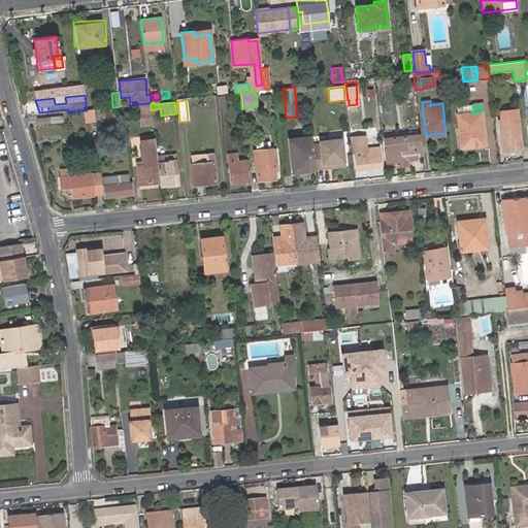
[(457,106),(461,147),(485,145),(482,111),(472,113),(472,105),(457,106)]
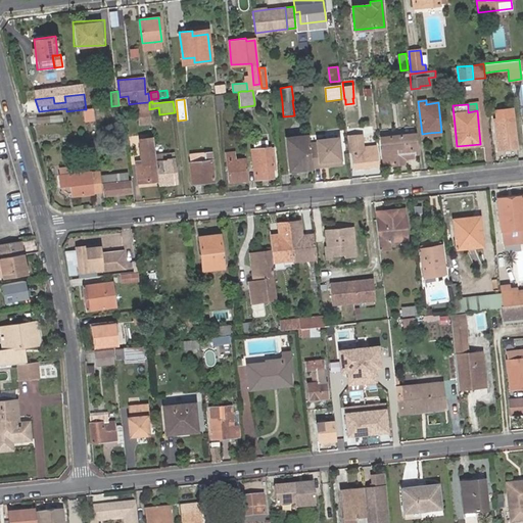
[(86,109),(84,109),(85,122),(94,120),(93,108),(86,109)]
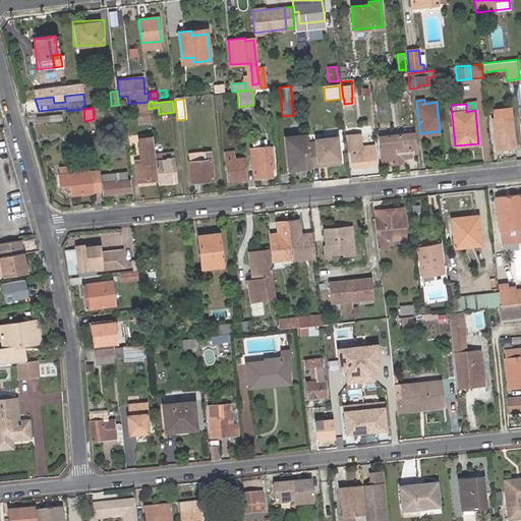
[(148,109),(148,108),(136,109),(138,123),(150,123),(148,109)]
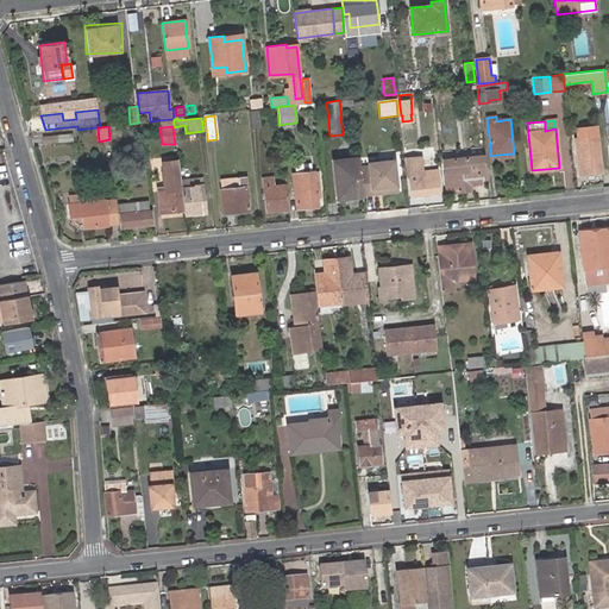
[(589,163),(600,162),(596,127),(573,130),(578,174),(590,173),(589,163)]
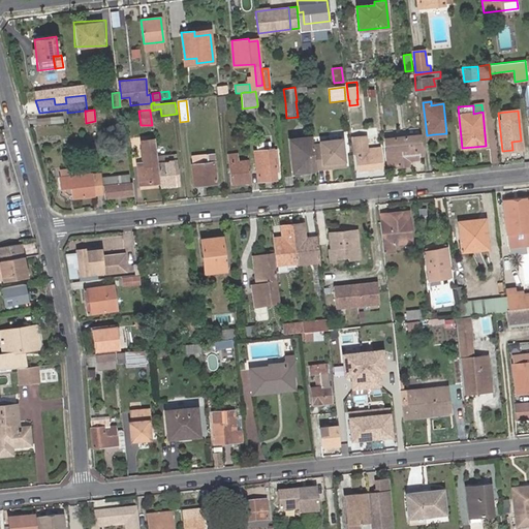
[(62,116),(36,118),(37,125),(63,123),(62,116)]
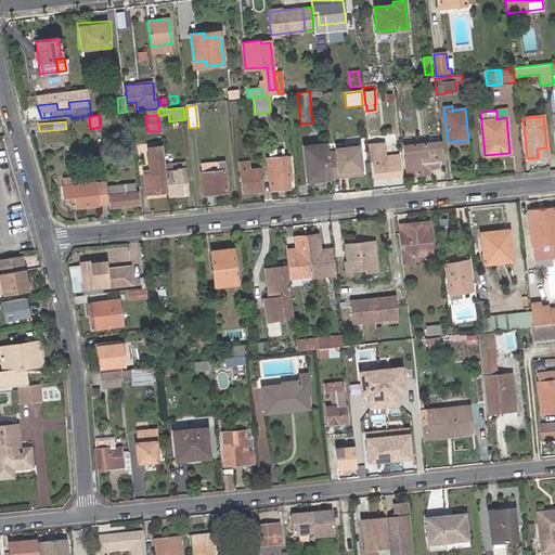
[(440,142),(433,143),(404,146),(408,176),(428,172),(427,167),(437,167),(437,164),(437,157),(441,157),(440,142)]
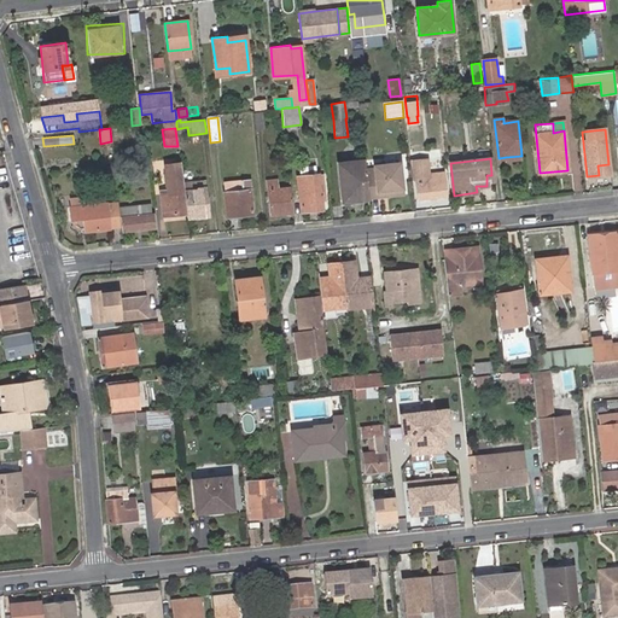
[(366,174),(365,161),(338,164),(340,190),(349,190),(350,200),(368,198),(366,174)]
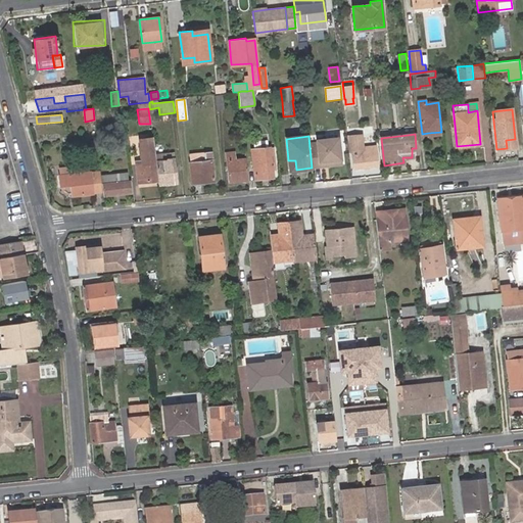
[(318,146),(310,147),(312,168),(321,167),(320,161),(341,159),(339,138),(317,140),(318,146)]
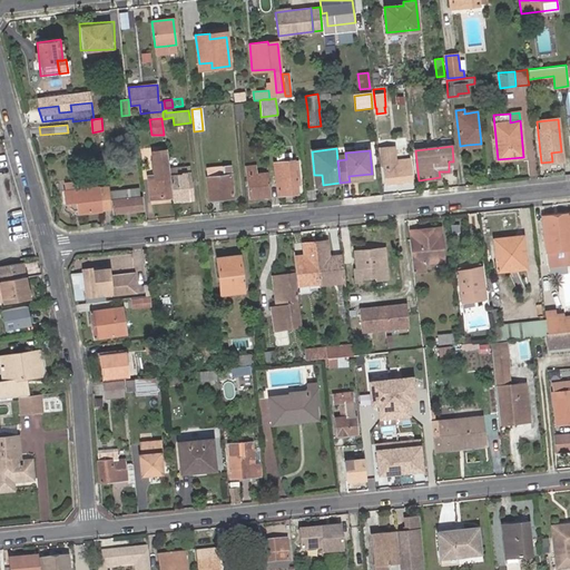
[(170,178),(167,151),(153,154),(154,161),(156,179),(148,180),(150,200),(170,198),(168,178),(170,178)]
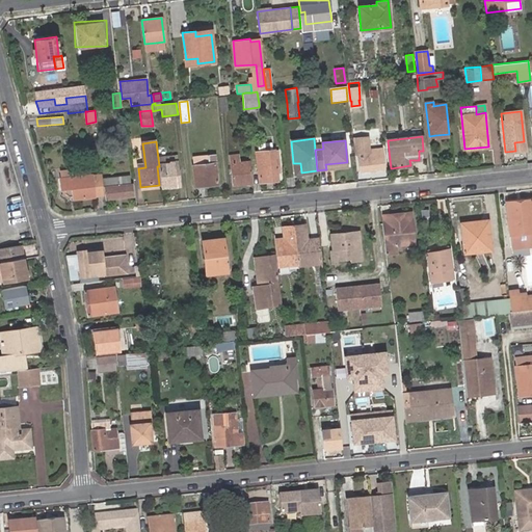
[(525,150),(524,141),(514,142),(515,151),(525,150)]
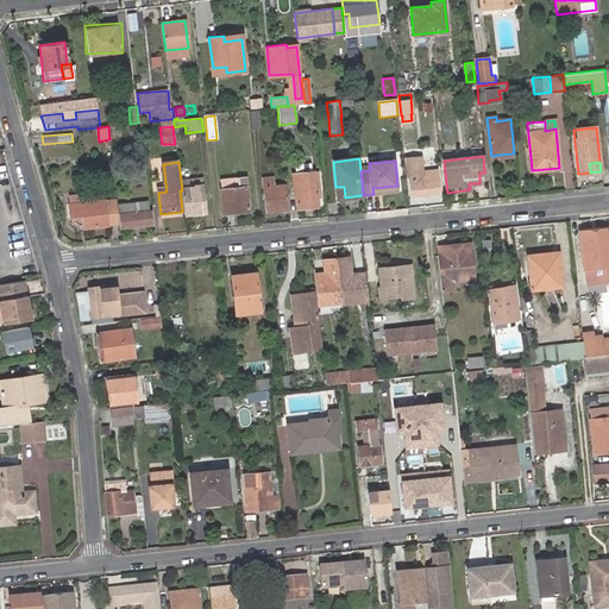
[(295,165),(295,174),(312,173),(311,164),(295,165)]
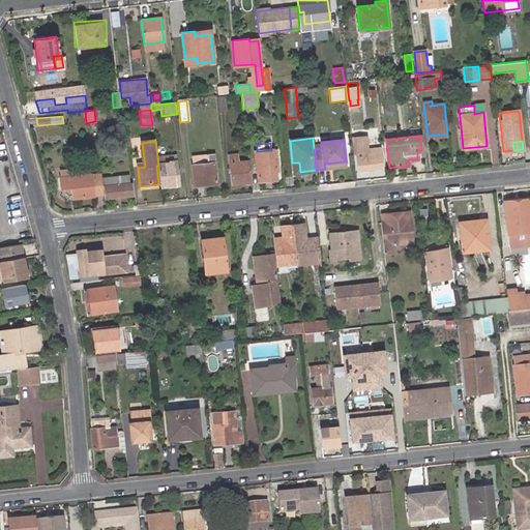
[(366,144),(358,145),(355,146),(357,171),(383,168),(382,147),(379,148),(367,149),(366,144)]
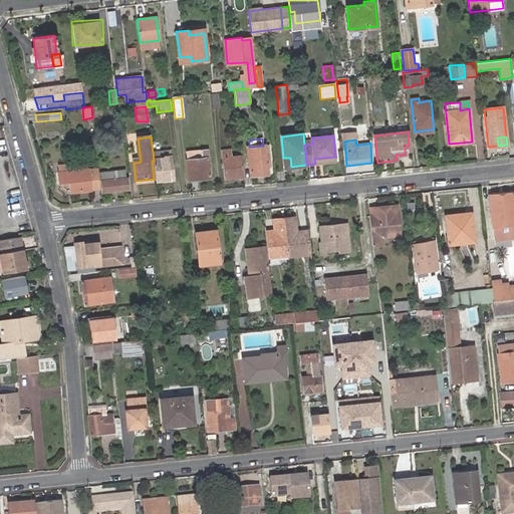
[(270,165),(270,159),(267,159),(266,146),(263,146),(249,147),(252,175),(269,174),(268,165),(270,165)]
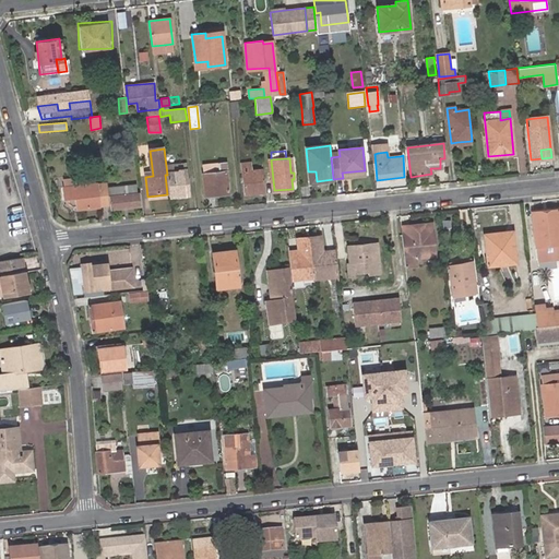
[(221,174),(203,175),(206,197),(228,193),(225,163),(218,163),(221,174)]
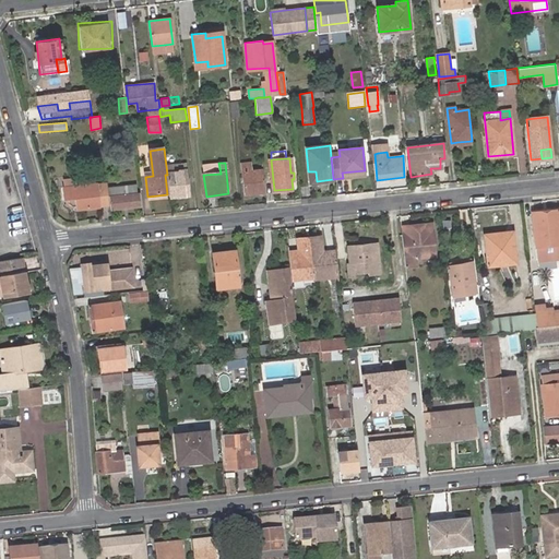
[(265,192),(263,170),(251,171),(250,163),(241,164),(246,194),(265,192)]
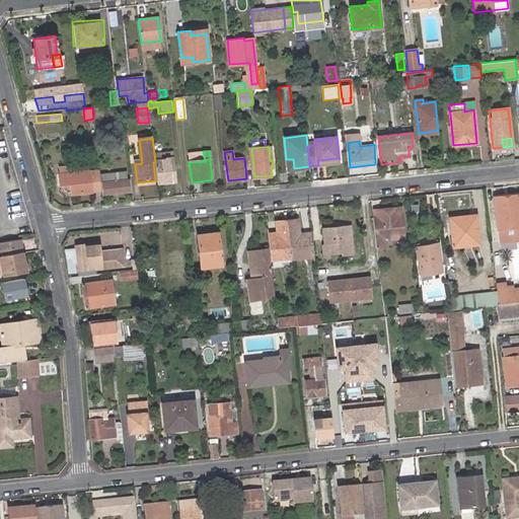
[(155,165),(157,183),(169,181),(168,177),(176,177),(173,155),(165,156),(166,163),(159,164),(155,165)]
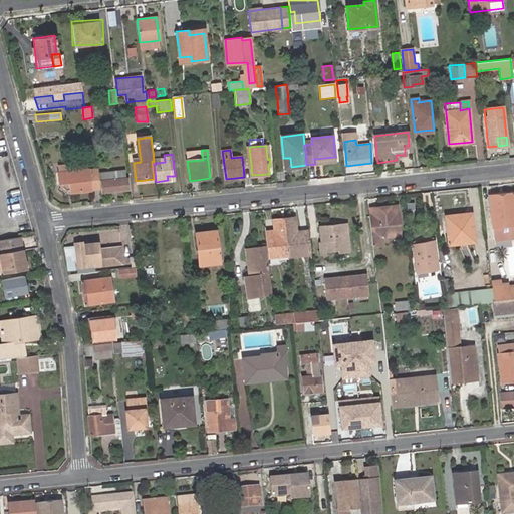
[(100,181),(98,169),(80,171),(68,172),(67,167),(62,167),(62,173),(58,173),(59,185),(62,185),(62,188),(67,191),(70,191),(71,193),(101,190),(100,182),(100,181)]
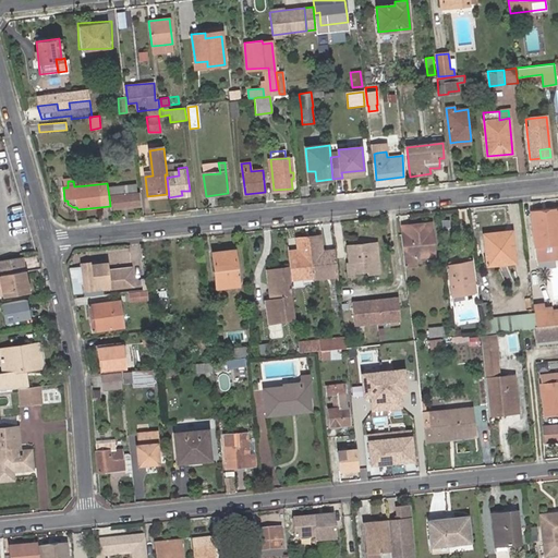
[(135,184),(108,187),(109,196),(109,197),(111,197),(124,196),(123,190),(130,190),(130,195),(136,194),(135,184)]
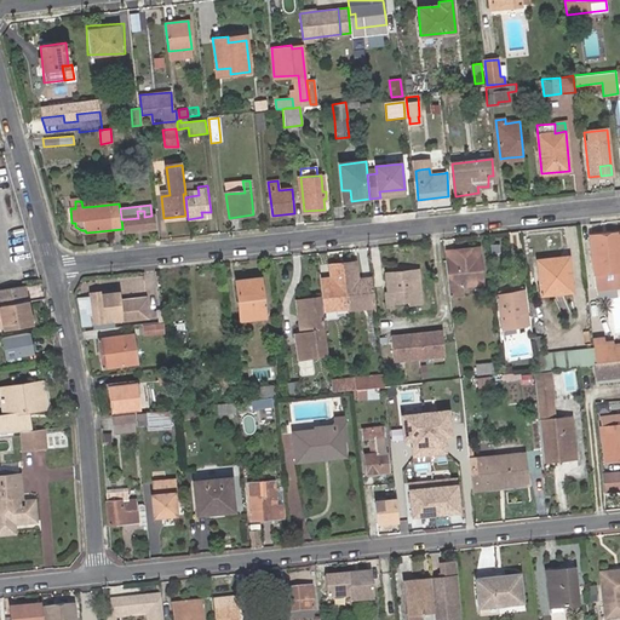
[(125,233),(155,229),(154,216),(151,216),(144,217),(144,211),(137,211),(138,218),(124,219),(124,229),(125,233)]
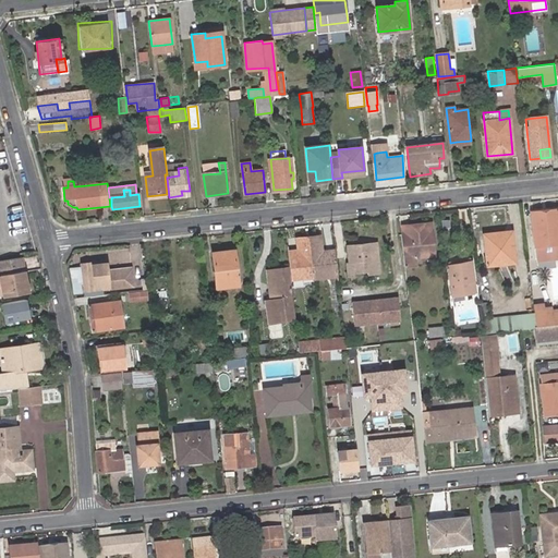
[(557,211),(557,209),(532,211),(534,245),(536,261),(557,257),(557,211)]
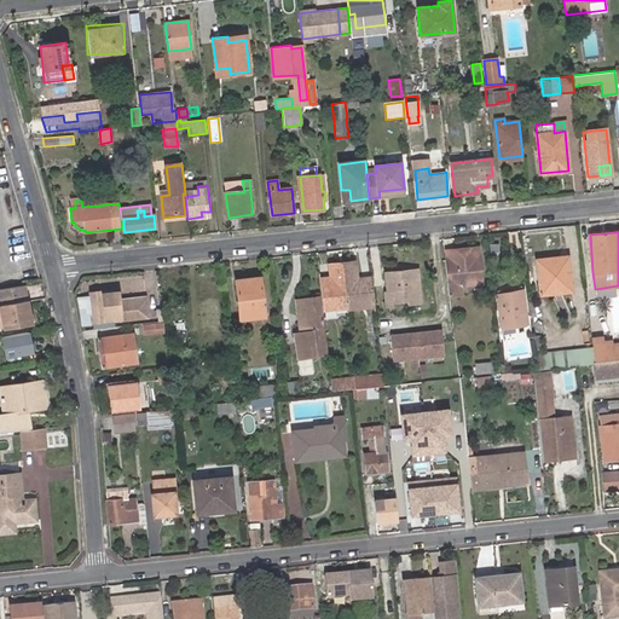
[(445,259),(450,296),(462,294),(461,285),(482,283),(480,260),(479,248),(455,249),(456,258),(445,259)]
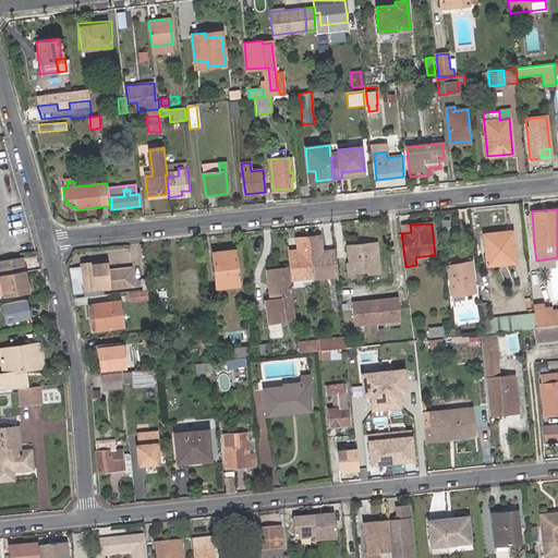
[(495,239),(495,233),(482,234),(485,265),(514,262),(512,237),(495,239)]
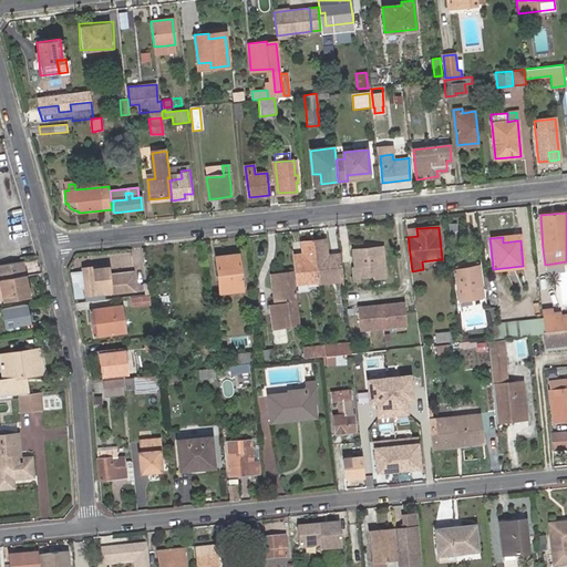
[(317,277),(317,280),(333,279),(333,281),(342,280),(340,255),(327,256),(326,241),(313,243),(317,277)]
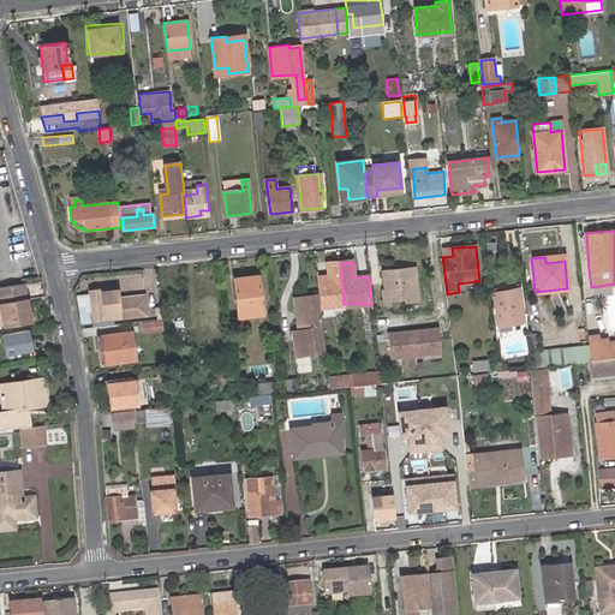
[(344,300),(340,263),(327,263),(328,274),(329,282),(326,284),(324,274),(317,275),(320,303),(344,300)]
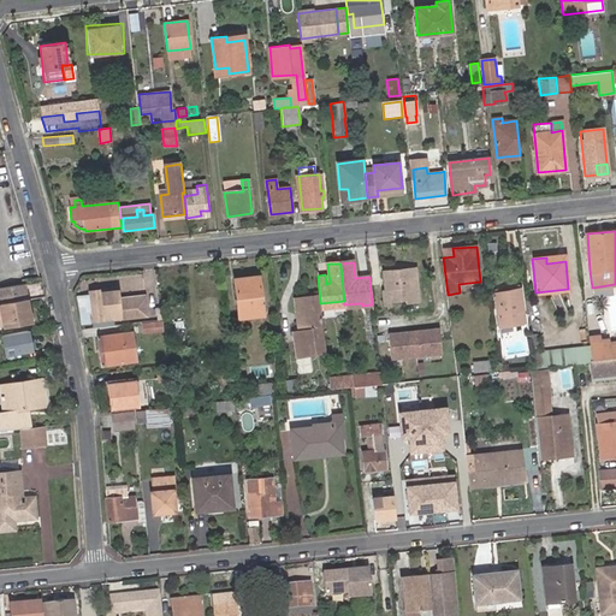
[(415,268),(384,272),(385,291),(383,291),(383,304),(390,303),(390,301),(406,300),(406,302),(419,301),(415,268)]
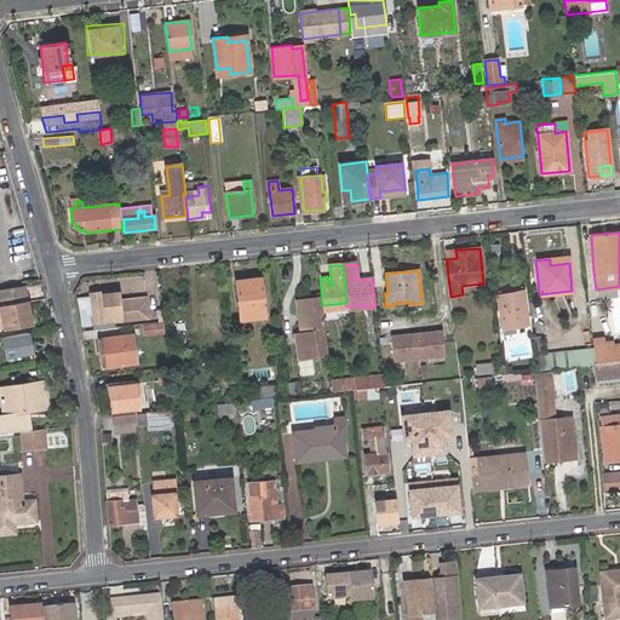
[(240,319),(264,316),(260,279),(236,281),(240,319)]
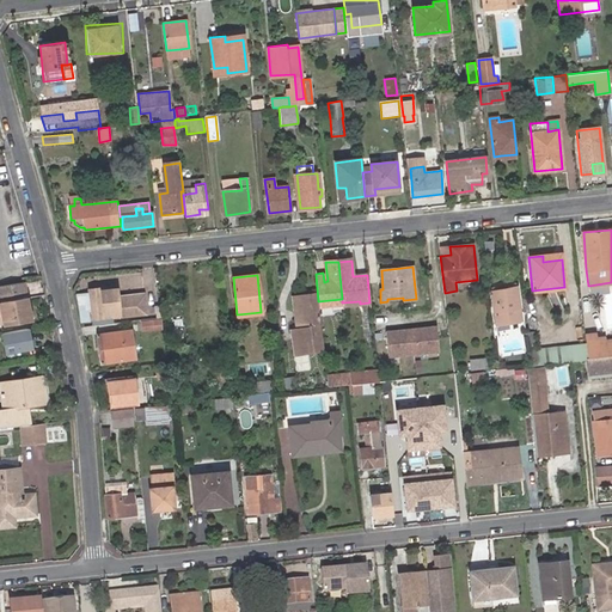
[(0,303),(26,298),(24,281),(8,285),(0,285),(0,303)]
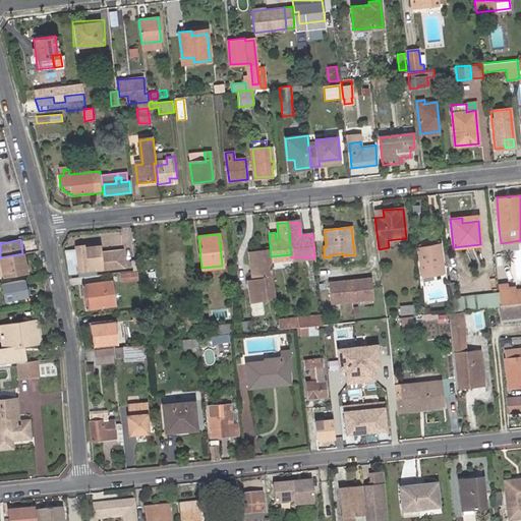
[(442,272),(440,244),(418,246),(421,275),(442,272)]
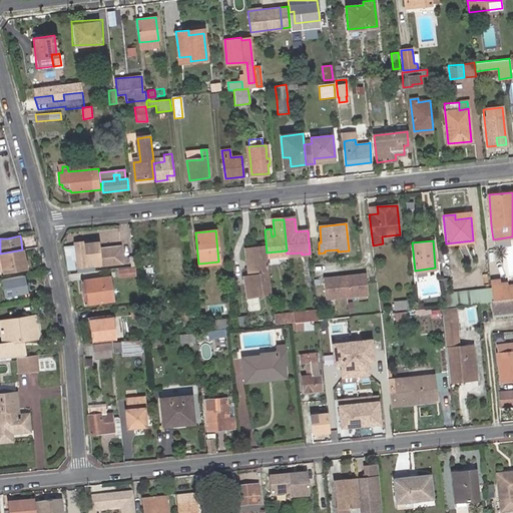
[(87,267),(95,266),(96,266),(121,263),(120,247),(95,250),(94,241),(84,241),(74,242),(74,246),(75,254),(76,259),(77,268),(87,267)]
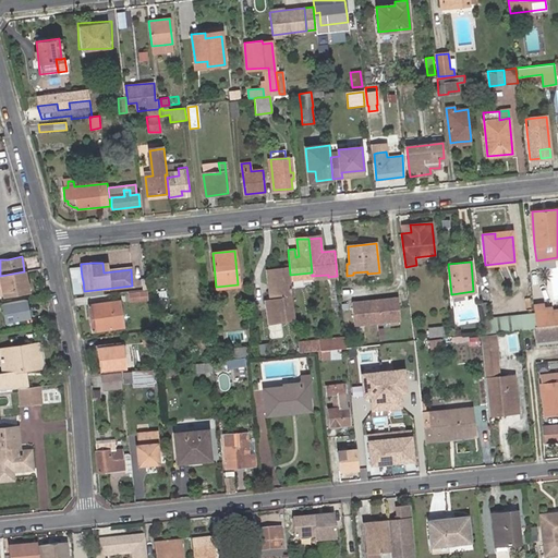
[(81,268),(71,269),(74,291),(80,290),(79,282),(83,281),(82,277),(81,268)]
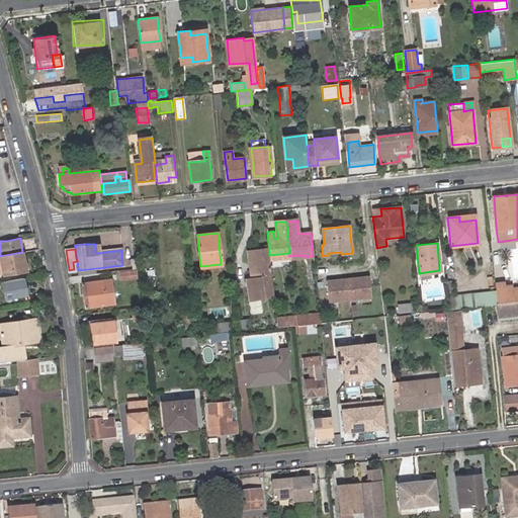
[(257,254),(256,250),(247,251),(251,278),(245,279),(247,298),(260,297),(259,286),(266,285),(271,284),(271,283),(268,255),(268,253),(257,254)]
